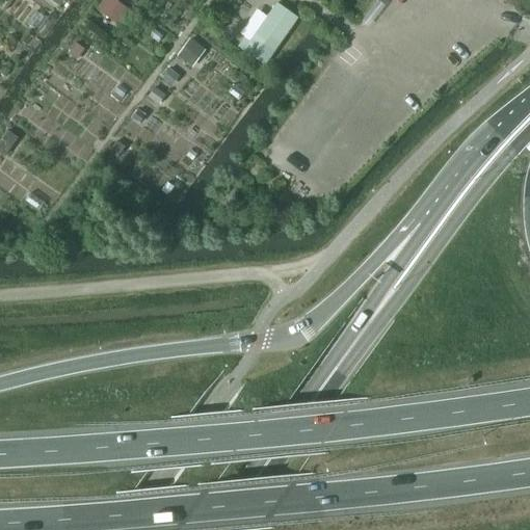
[(104,0),(98,8),(120,25),(131,9),(118,0),(104,0)]
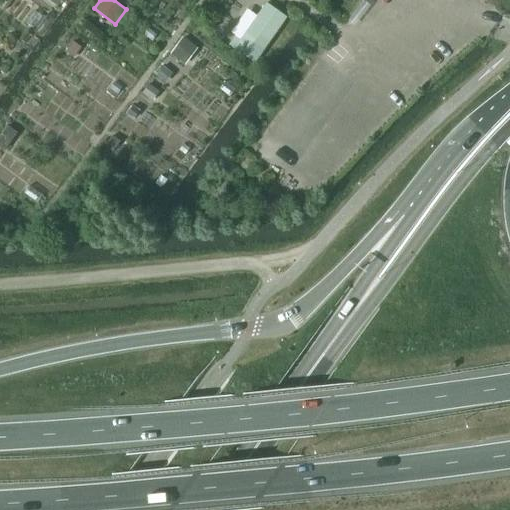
[(237,35),(231,44),(256,61),(287,16),(268,2),(242,39),(237,35)]
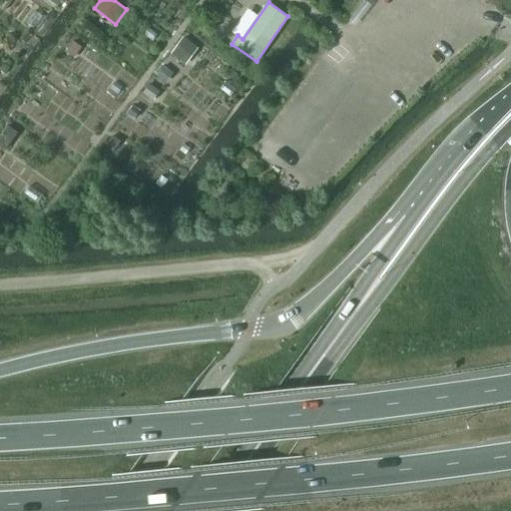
[(199,46),(184,36),(172,53),(186,64),(199,46)]
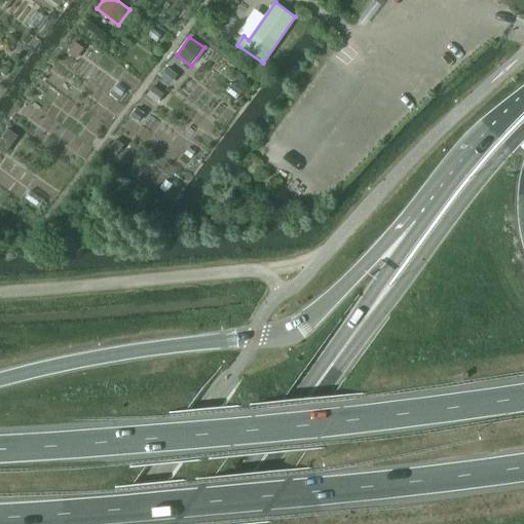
[(76,43),(70,51),(78,58),(84,49),(76,43)]
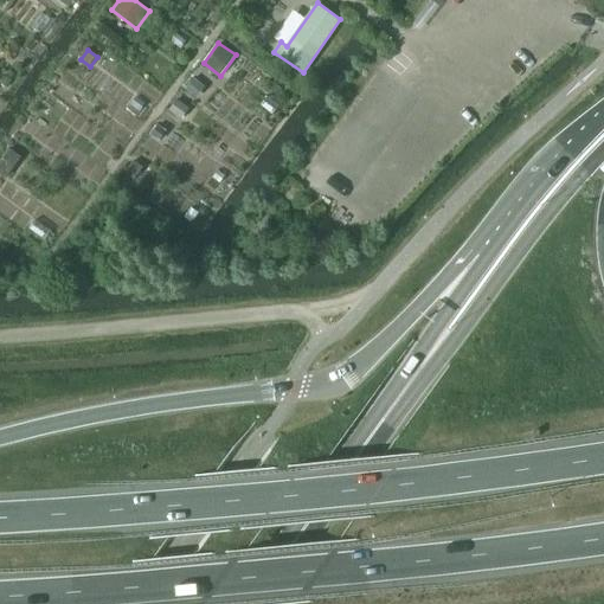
[(196,77),(187,87),(197,95),(205,85),(196,77)]
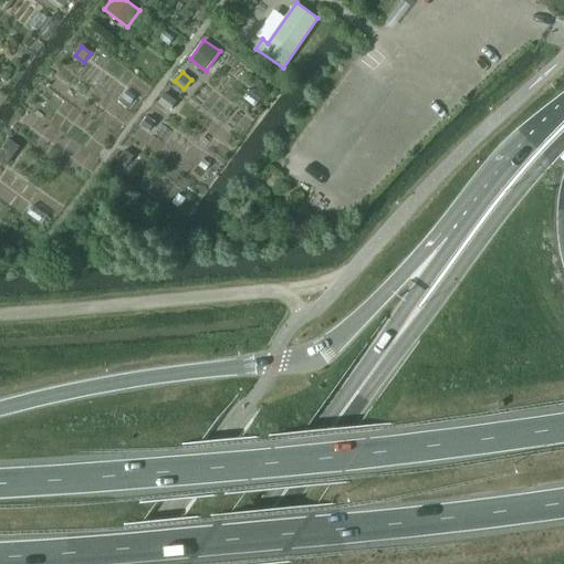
[(166,91),(158,102),(170,111),(178,100),(166,91)]
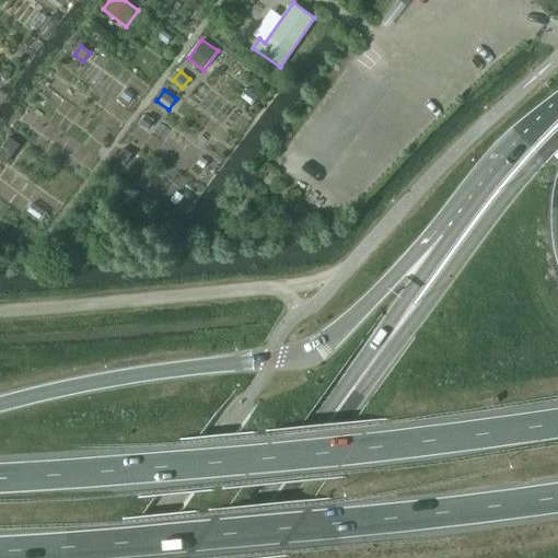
[(155,120),(147,114),(140,123),(149,129),(155,120)]
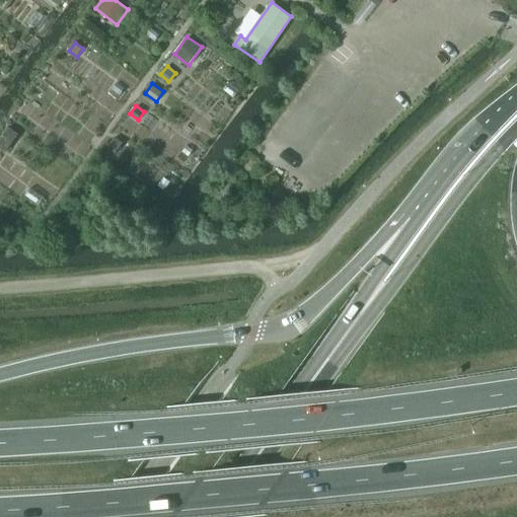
[(9,126),(0,138),(0,146),(7,151),(20,133),(9,126)]
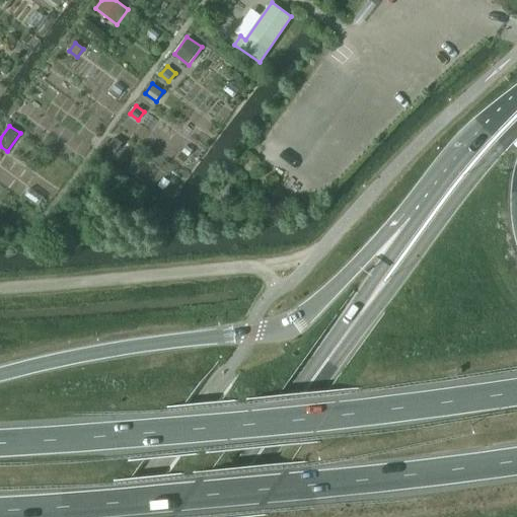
[(116,153),(124,142),(116,136),(107,147),(116,153)]
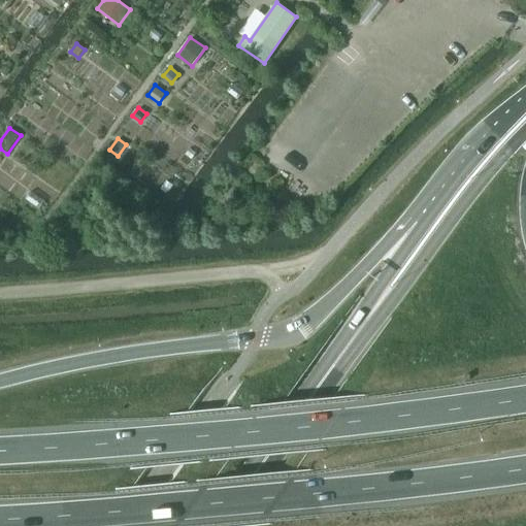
All buildings are outlined.
